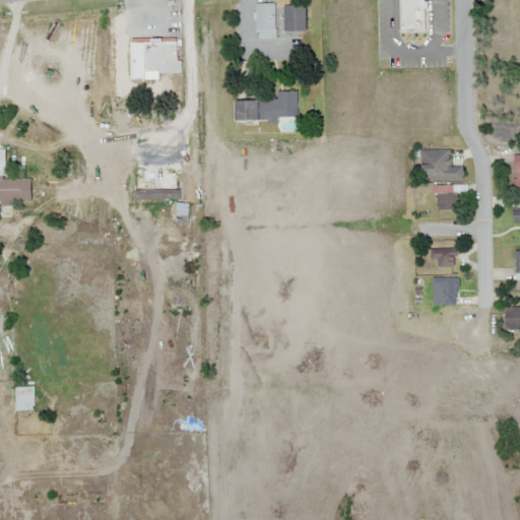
[(425,29),(425,0),(401,0),(401,29),(425,29)]
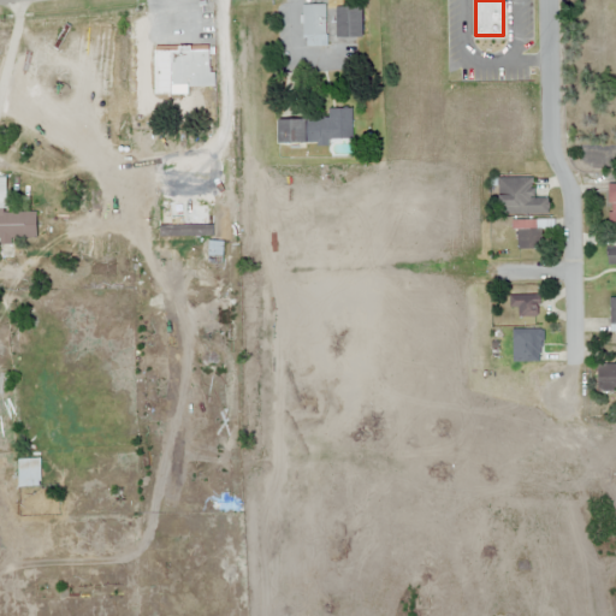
[(302,4),(302,46),(326,46),(326,4),(302,4)]
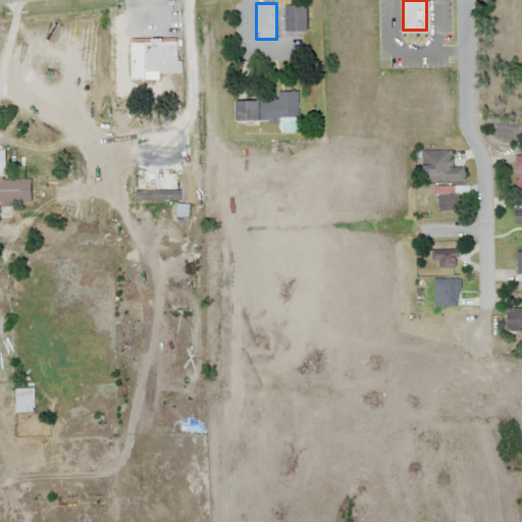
[(285,31),(308,31),(308,4),(285,4),(285,31)]
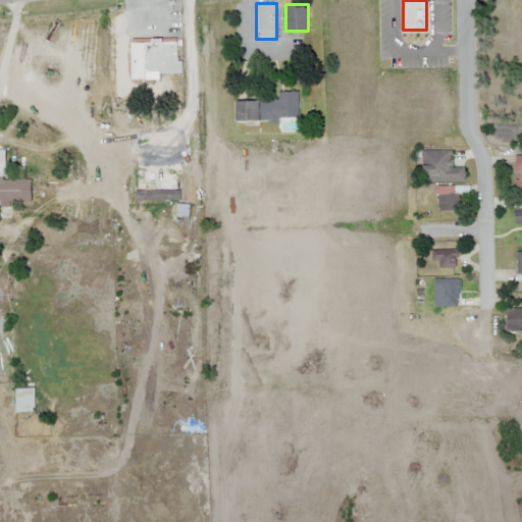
[(159,73),(179,73),(179,42),(129,42),(129,73),(140,73),(140,80),(159,80),(159,73)]
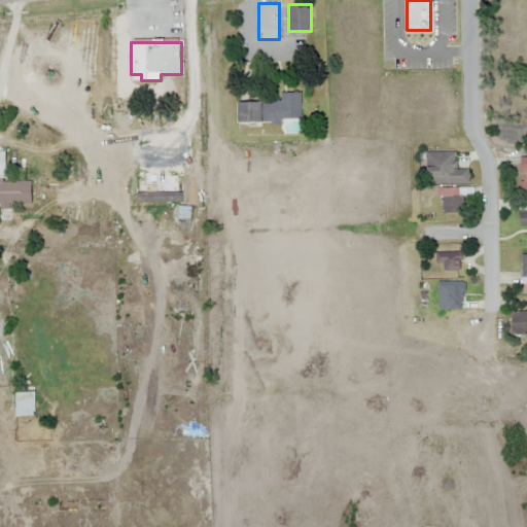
[(281,93),(281,102),(274,102),(274,118),(302,118),(302,93),(281,93)]
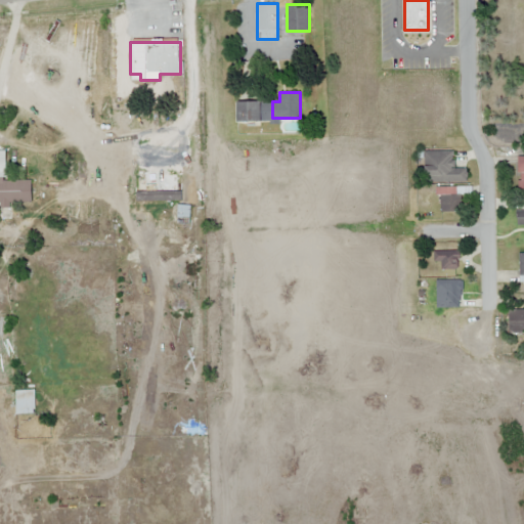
[(237,101),(237,121),(259,121),(259,101),(237,101)]
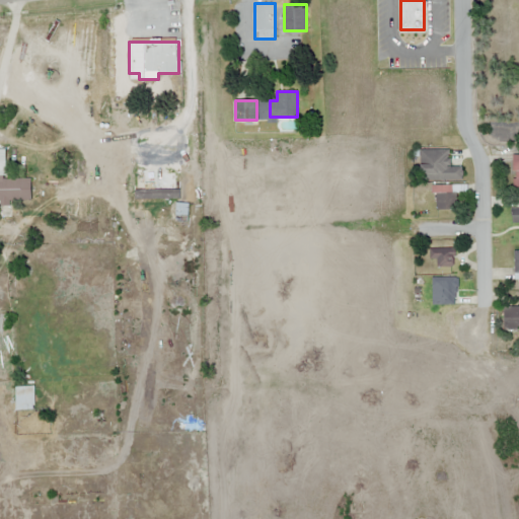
[(450,150),(421,150),(421,180),(461,180),(461,166),(450,166),(450,150)]
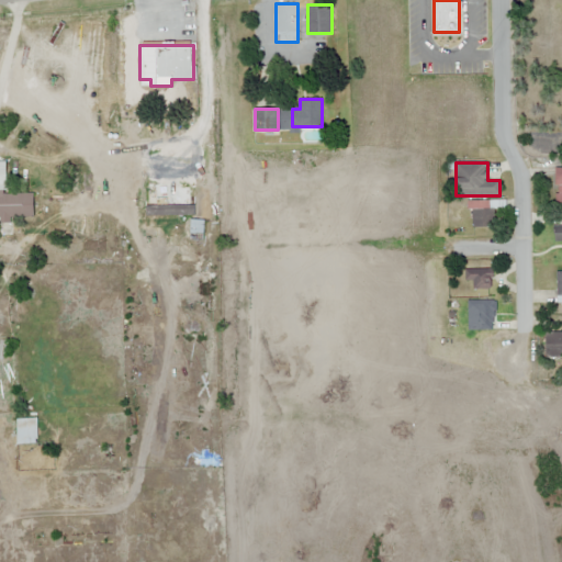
[(154,208),(191,208),(191,183),(154,183),(154,208)]
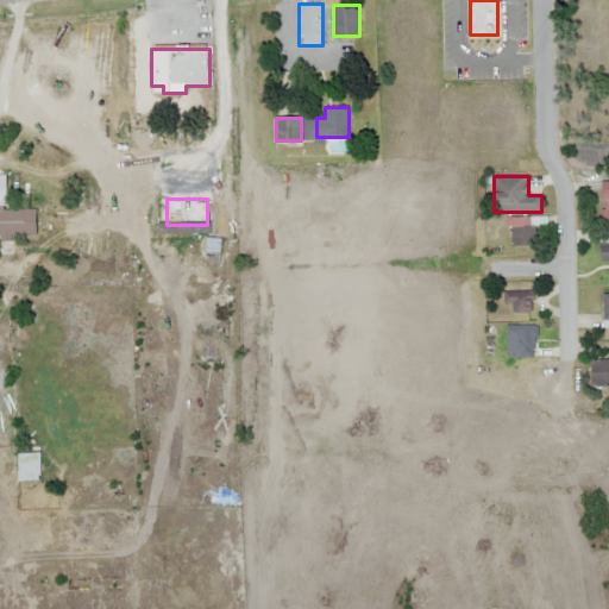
[(0,205),(0,236),(36,237),(37,206),(0,205)]
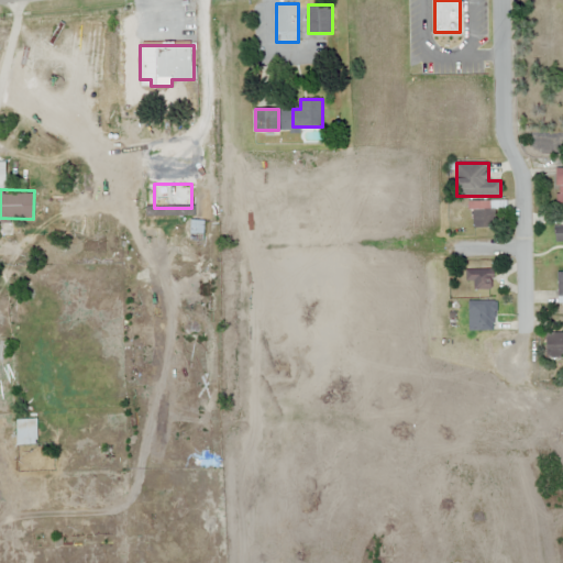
[(470,228),(497,228),(497,201),(470,201),(470,228)]
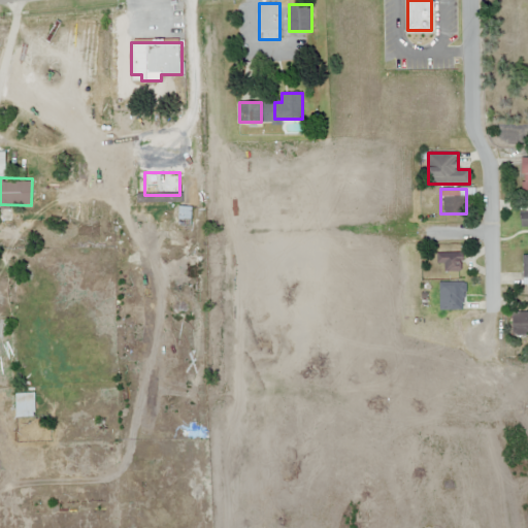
[(444,264),(444,271),(462,271),(462,253),(437,253),(437,264),(444,264)]
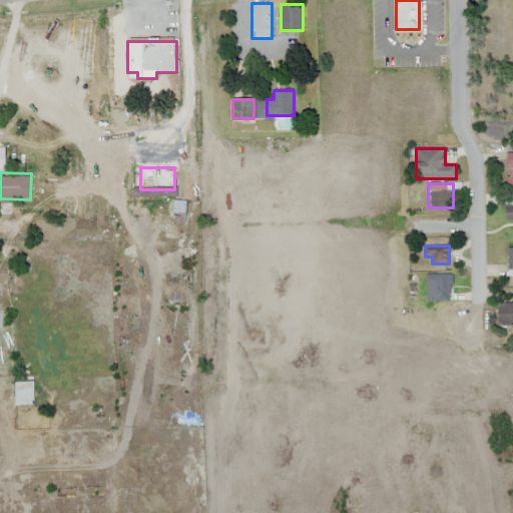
[(428,274),(428,301),(451,301),(451,274),(428,274)]
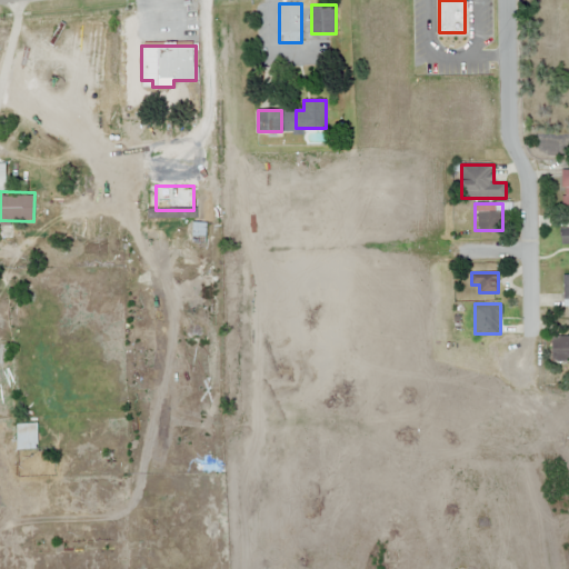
[(568,337),(551,338),(551,361),(568,360),(568,337)]
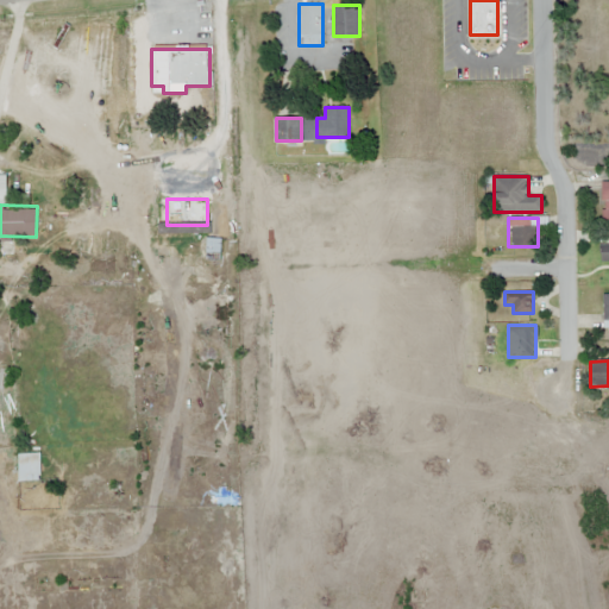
[(29,469),(55,469),(55,454),(29,454),(29,469)]
